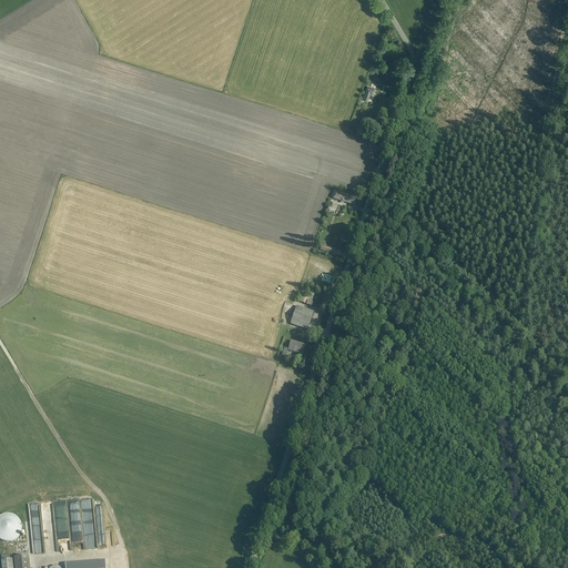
[(376,72),(374,82),(383,85),(383,83),(386,84),(392,85),(394,79),(388,77),(376,72)]
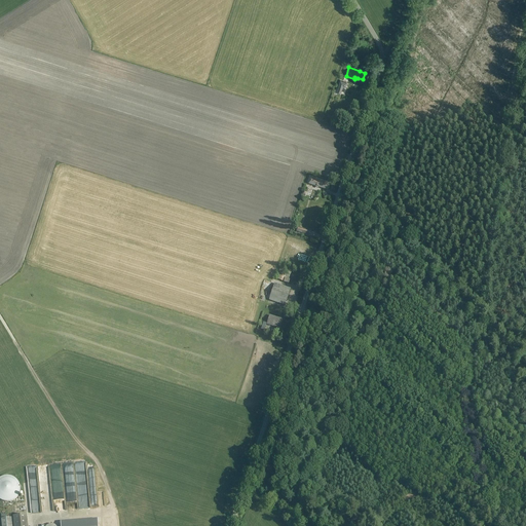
[(340,81),(336,94),(340,95),(342,86),(345,87),(346,83),(340,81)]
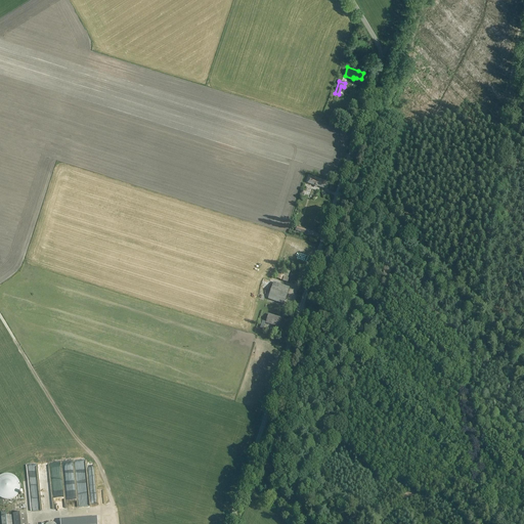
[(309,177),(307,183),(325,189),(329,183),(309,177)]
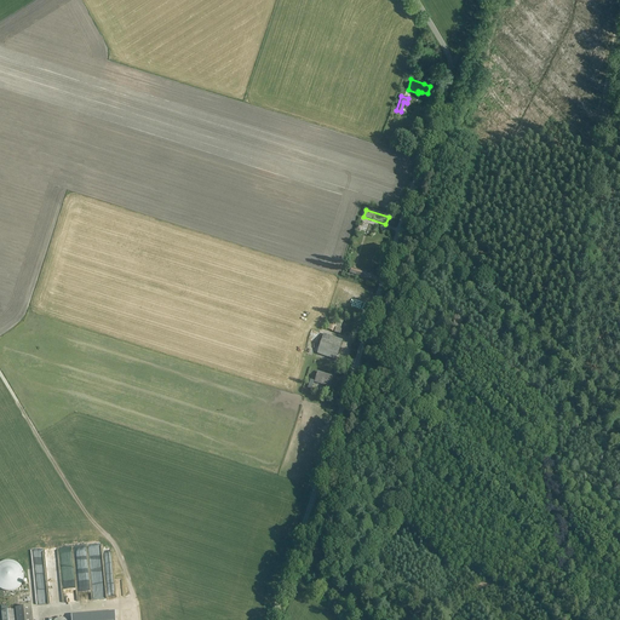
[(332,314),(326,329),(340,334),(342,329),(339,329),(342,323),(337,322),(336,328),(334,327),(338,316),(332,314)]
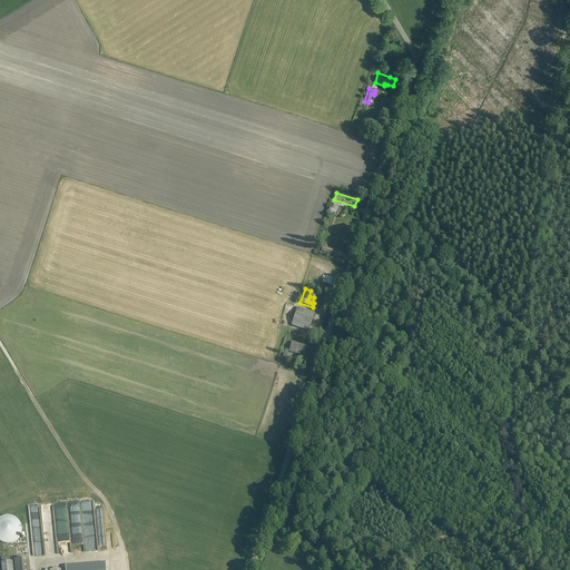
[(297,307),(292,325),(308,332),(314,314),(297,307)]
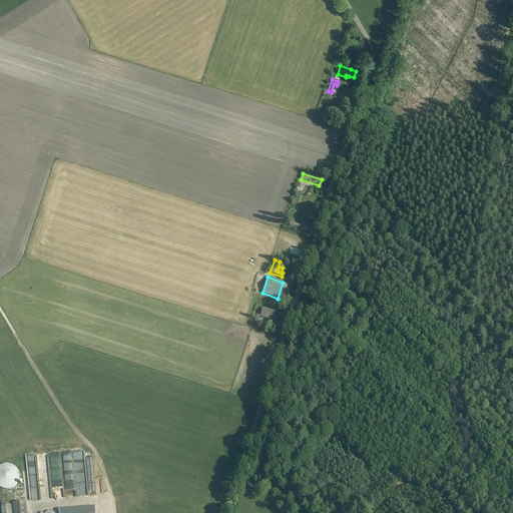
[(264,309),(261,316),(273,320),(275,313),(264,309)]
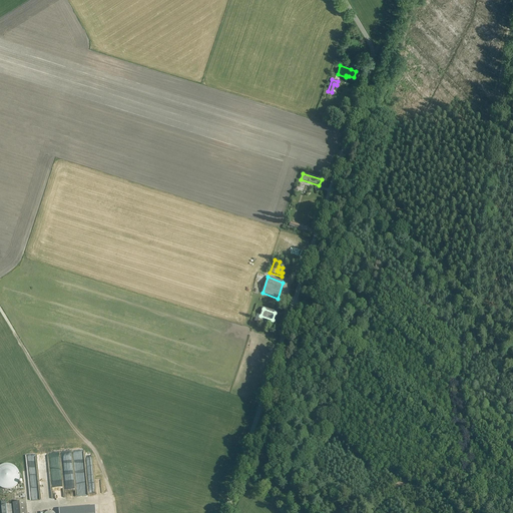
[(80,449),(82,489),(90,488),(88,449),(80,449)]
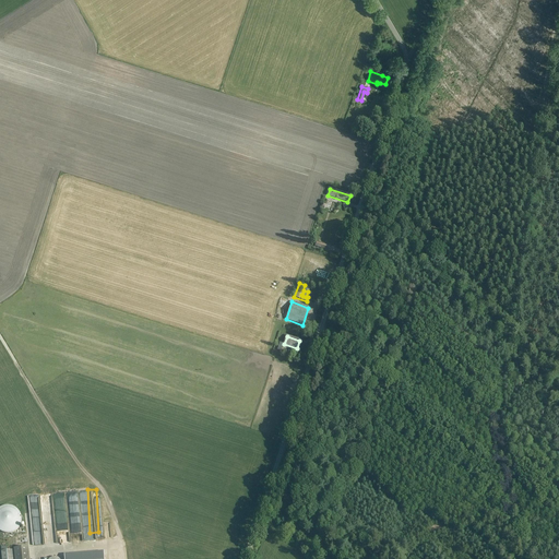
[(21,521),(21,520),(21,519),(20,518),(20,516),(20,515),(19,514),(19,513),(18,512),(18,511),(16,510),(15,510),(14,509),(13,508),(12,508),(11,508),(10,507),(9,507),(8,507),(7,507),(6,507),(4,508),(3,508),(2,508),(1,509),(0,509),(0,530),(0,531),(1,531),(2,532),(3,532),(4,533),(6,533),(7,533),(8,533),(9,533),(10,533),(11,532),(12,532),(13,532),(14,531),(15,531),(16,530),(16,528),(18,527),(19,527),(19,526),(20,525),(20,524),(20,523),(21,522),(21,521)]
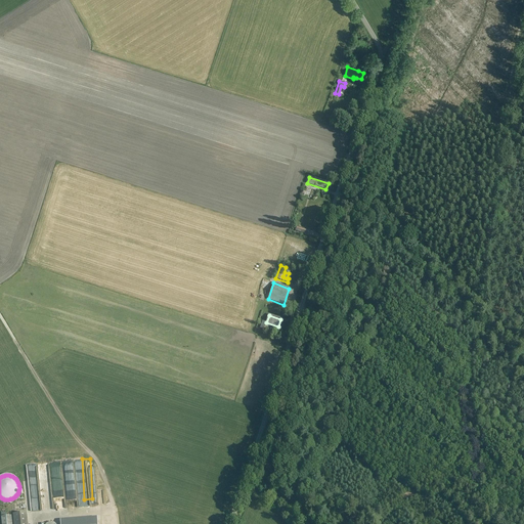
[(27,523),(26,513),(13,514),(13,523),(27,523)]
